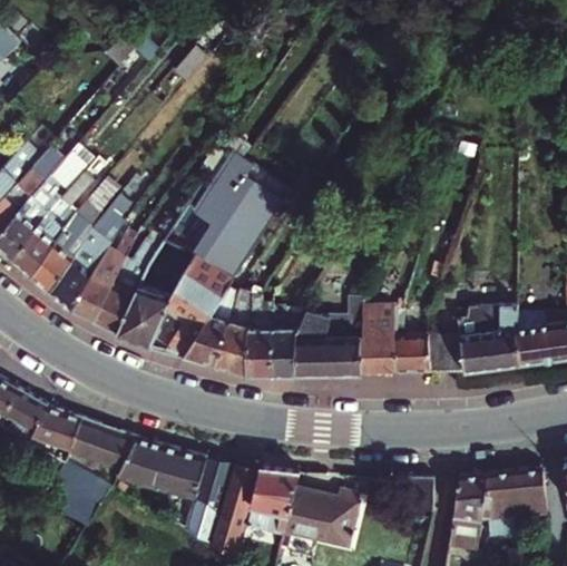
[(195,22),(203,31),(218,15),(212,8),(195,22)]
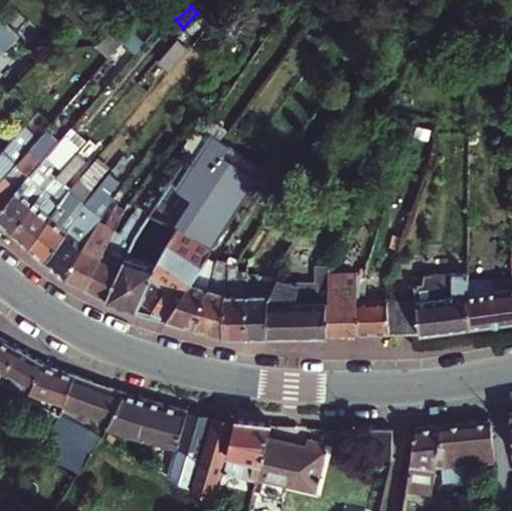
[(205,22),(197,13),(183,28),(189,36),(205,22)]
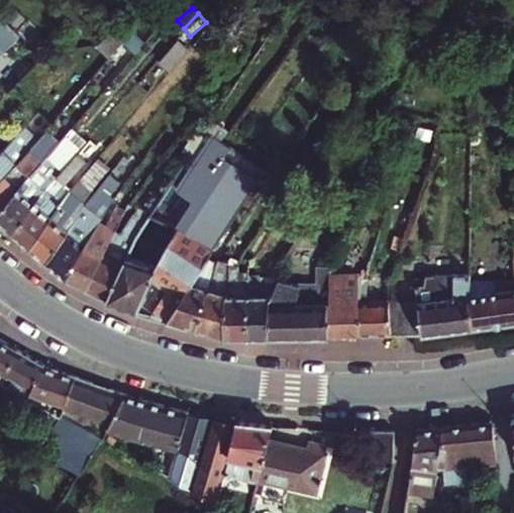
[(0,52),(5,53),(17,40),(0,21),(0,52)]
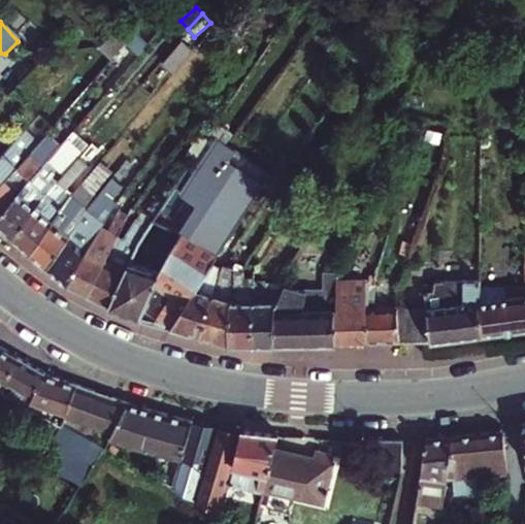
[(133,35),(130,33),(112,38),(98,46),(95,52),(108,63),(122,47),(133,35)]
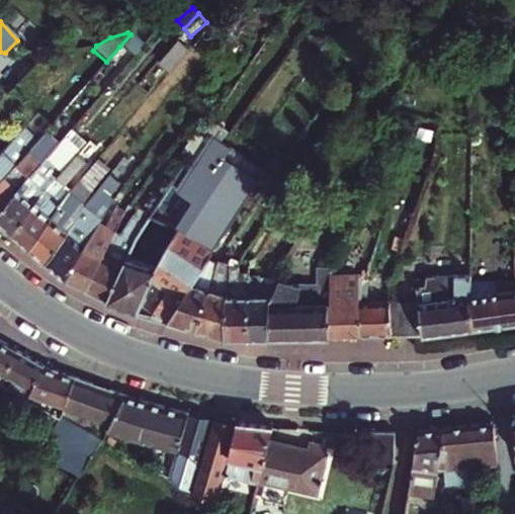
[(133,58),(144,46),(131,34),(119,47),(133,58)]
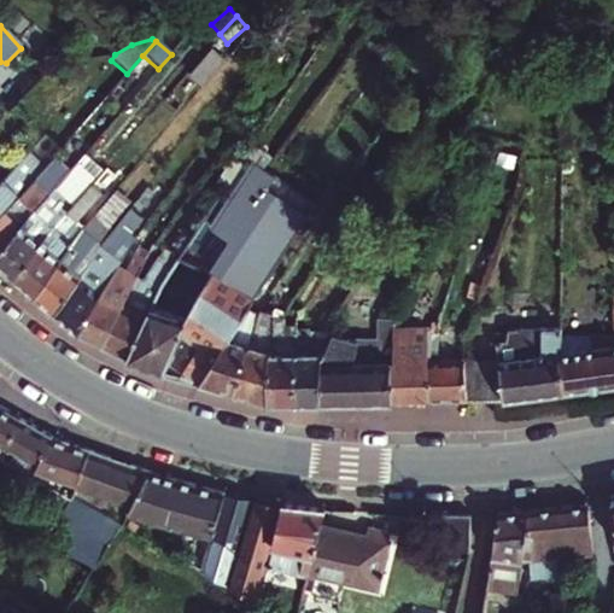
[(0,214),(33,181),(40,173),(24,157),(0,181),(0,214)]
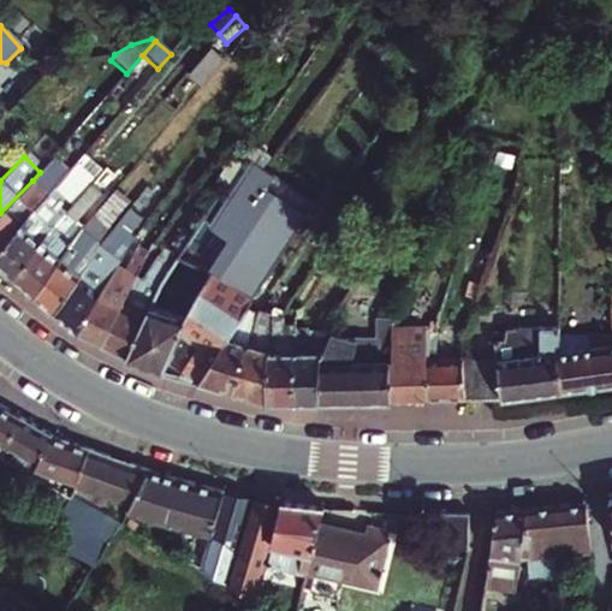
[(83,185),(95,172),(82,159),(70,172),(83,185)]
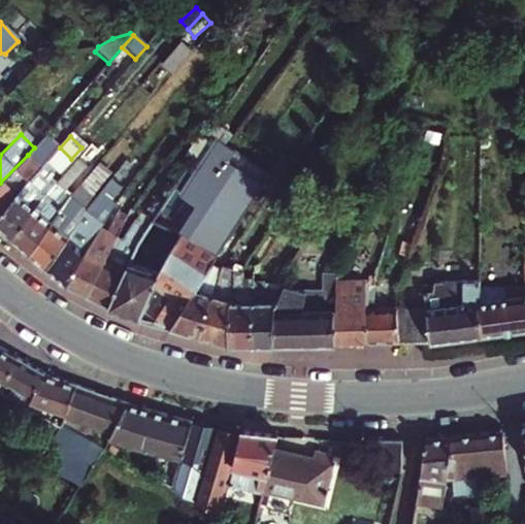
[(161,263),(155,277),(137,320),(166,329),(199,280),(257,193),(267,177),(250,165),(227,151),(212,141),(193,170),(187,166),(150,224),(166,231),(176,236),(161,263)]
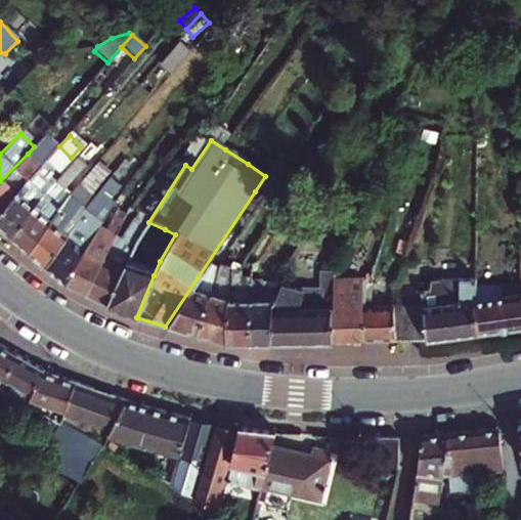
[(28,154),(0,181),(0,213),(41,166),(28,154)]
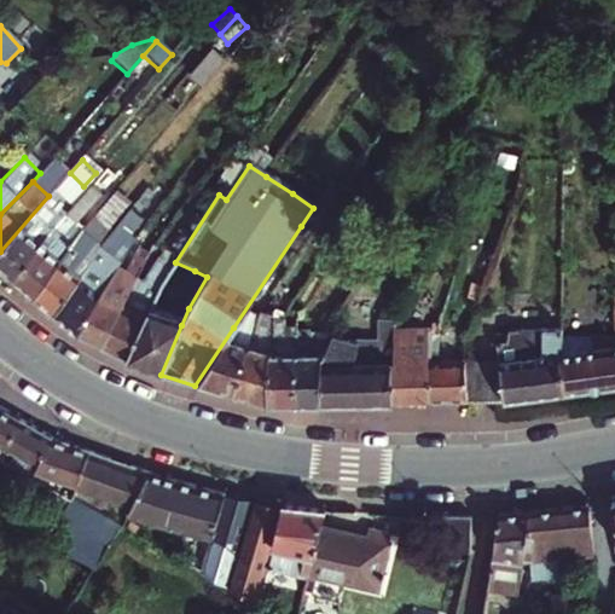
[(56,187),(48,196),(0,252),(0,276),(9,283),(73,204),(56,187)]
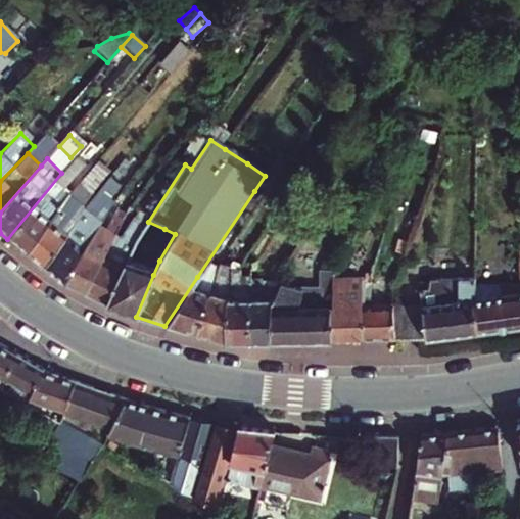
[(7,239),(26,254),(69,194),(63,190),(84,167),(75,158),(61,173),(7,239)]
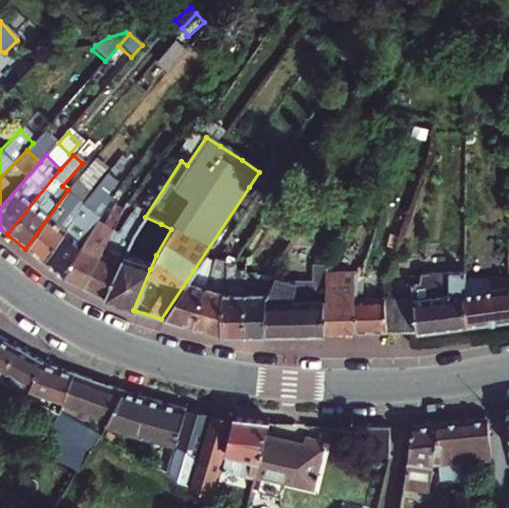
[(68,190),(25,249),(40,263),(81,205),(91,193),(88,190),(103,172),(92,162),(68,190)]
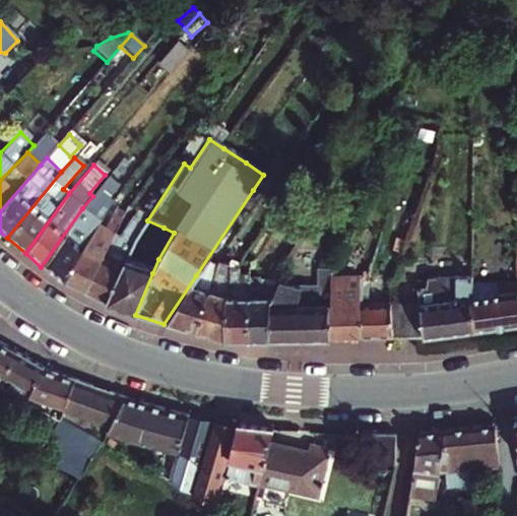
[(100,222),(82,208),(41,267),(62,284),(97,228),(100,222)]
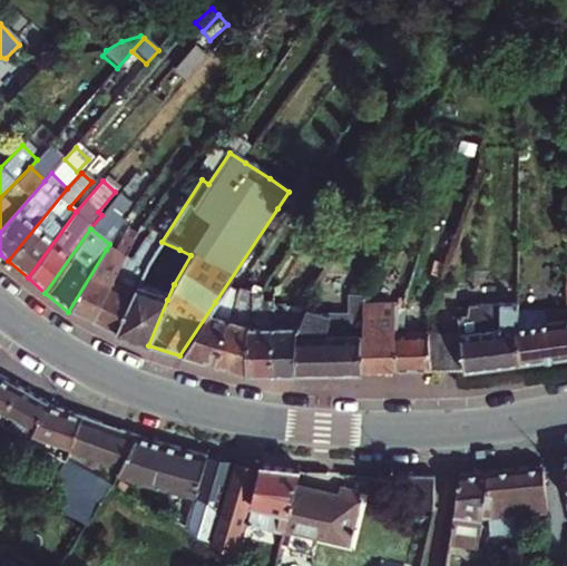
[(134,233),(126,249),(124,253),(129,255),(139,237),(134,233)]
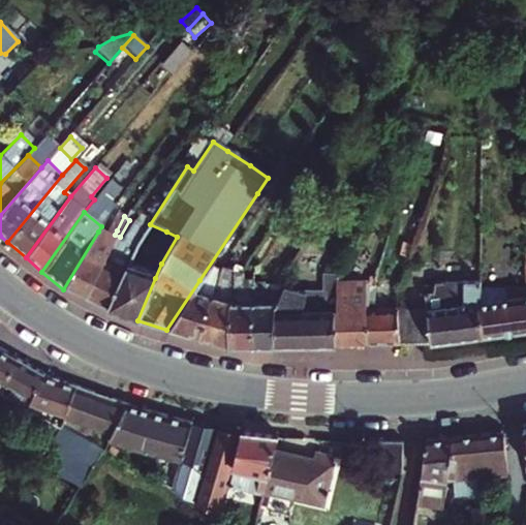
[(137,320),(155,278),(144,274),(145,270),(150,256),(166,232),(150,224),(145,233),(129,258),(106,311),(137,320)]
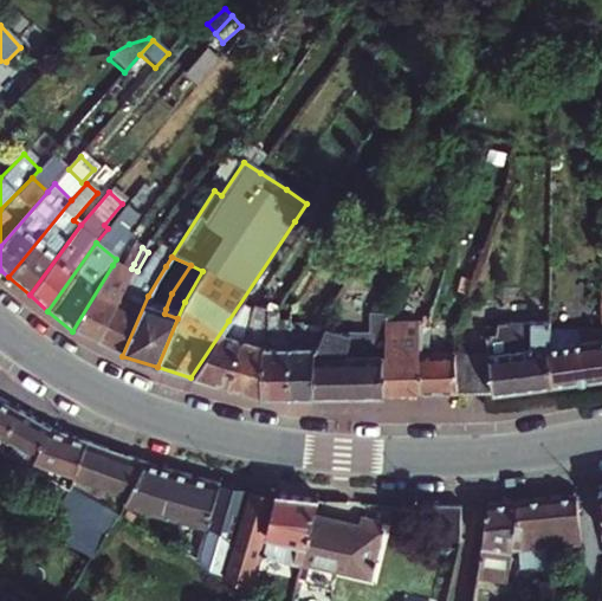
[(140,284),(127,276),(96,343),(122,356),(148,296),(166,266),(154,259),(140,284)]
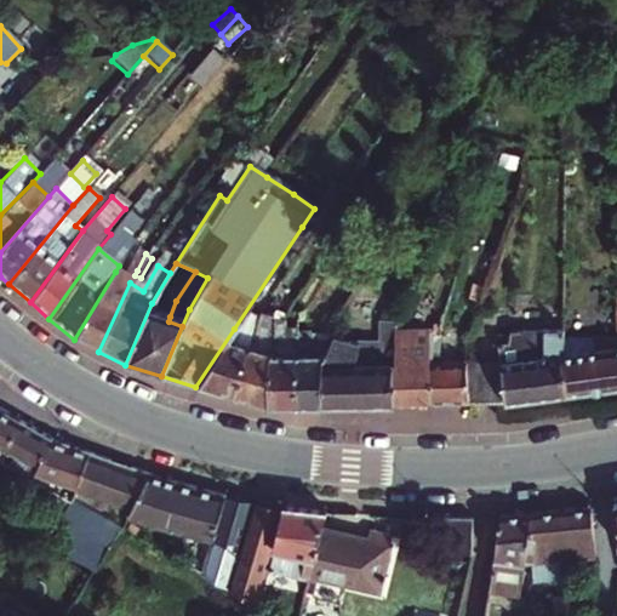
[(98,352),(130,283),(131,281),(115,272),(74,340),(98,352)]
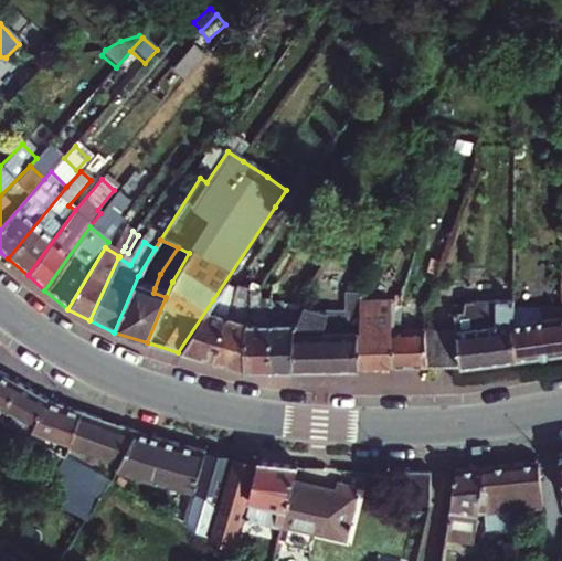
[(243,373),(266,373),(269,324),(267,303),(255,303),(255,292),(258,285),(254,282),(246,293),(246,326),(245,326),(243,373)]
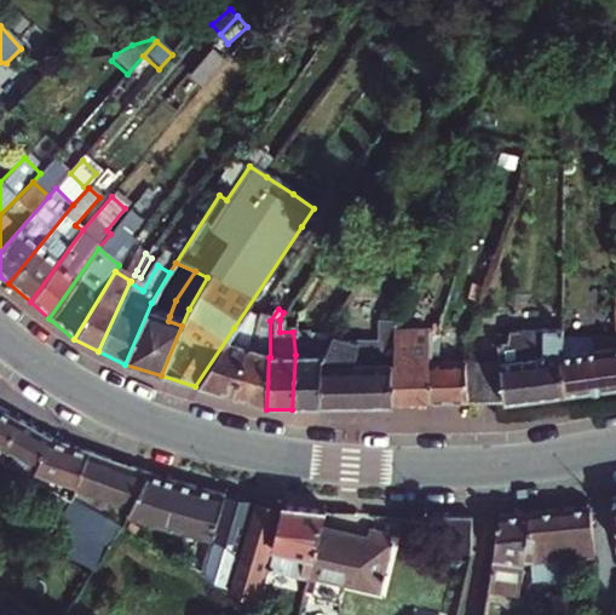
[(612,338),(560,340),(560,398),(615,390),(615,314),(612,314),(612,338)]
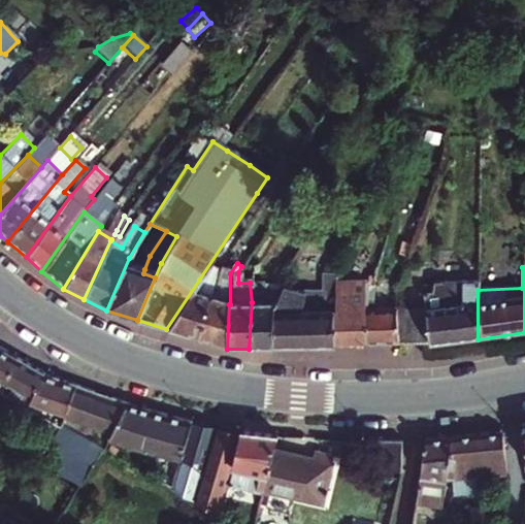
[(208,298),(196,339),(227,349),(229,304),(230,304),(230,273),(219,270),(216,280),(210,298),(208,298)]
